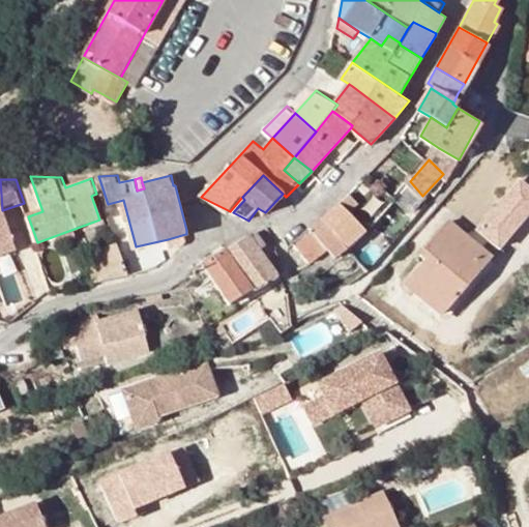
[(474,226),(496,246),(528,207),(528,204),(508,187),(474,226)]
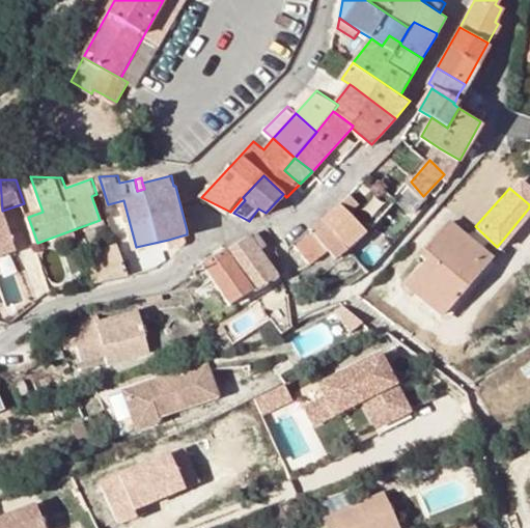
[(359,203),(351,193),(341,201),(351,212),(359,203)]
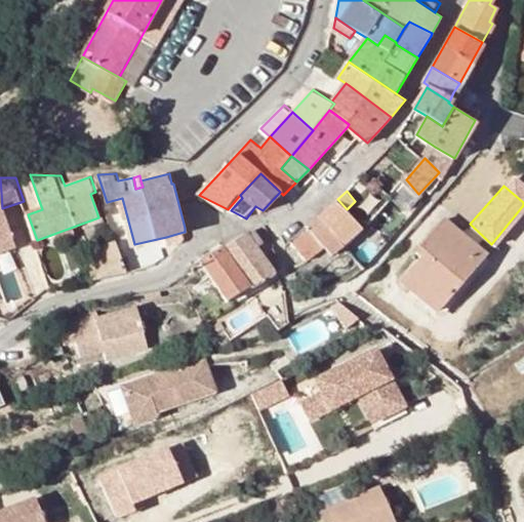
[(347,245),(364,229),(347,209),(337,199),(325,211),(321,215),(323,217),(339,237),(347,245)]
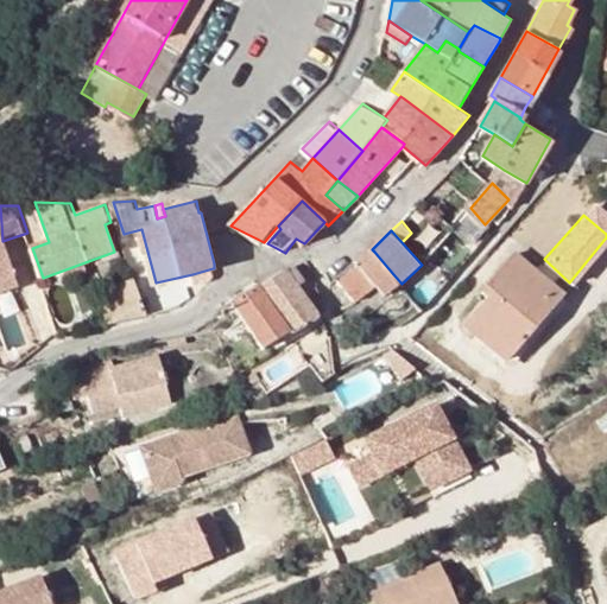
[(0,291),(18,286),(2,241),(0,241),(0,291)]
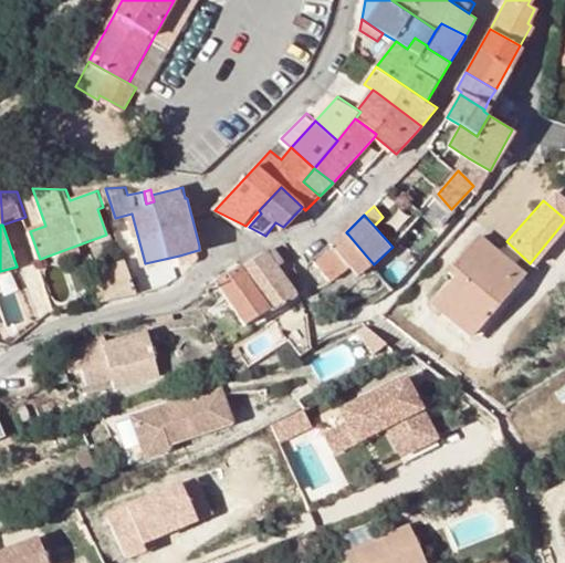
[(366,256),(348,235),(337,244),(337,247),(317,261),(332,281),(366,256)]
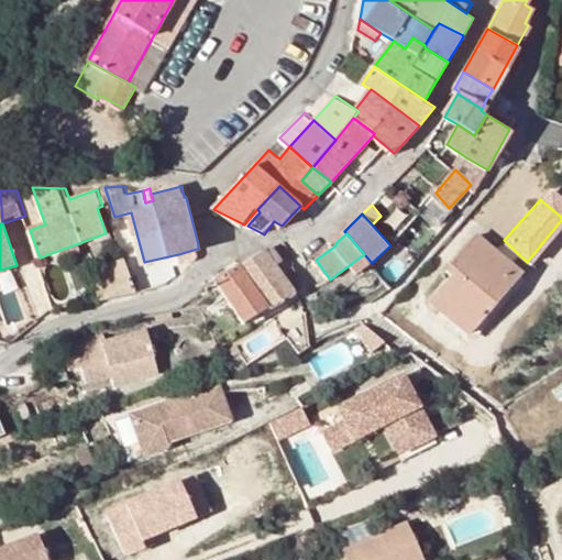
[(495,268),(502,259),(475,235),(444,271),(450,277),(428,302),(467,335),(511,283),(495,268)]
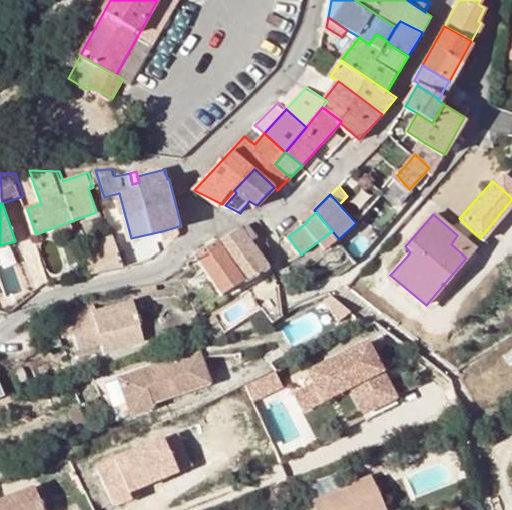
[(259,236),(250,223),(245,227),(253,240),(259,236)]
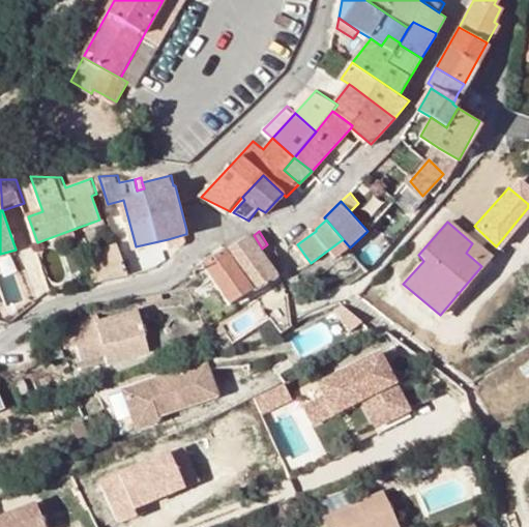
[(169,246),(182,243),(186,239),(185,234),(168,239),(169,246)]
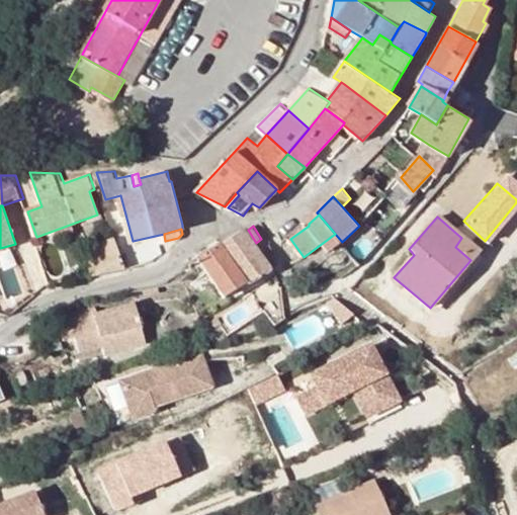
[(230,294),(277,264),(274,252),(266,257),(256,243),(248,230),(246,229),(225,242),(207,253),(216,266),(209,270),(226,296),(230,294)]
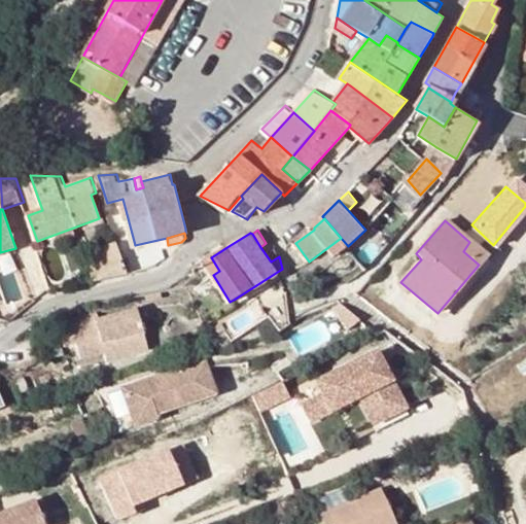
[(121,248),(118,241),(94,249),(104,277),(112,275),(125,273),(128,271),(121,248)]
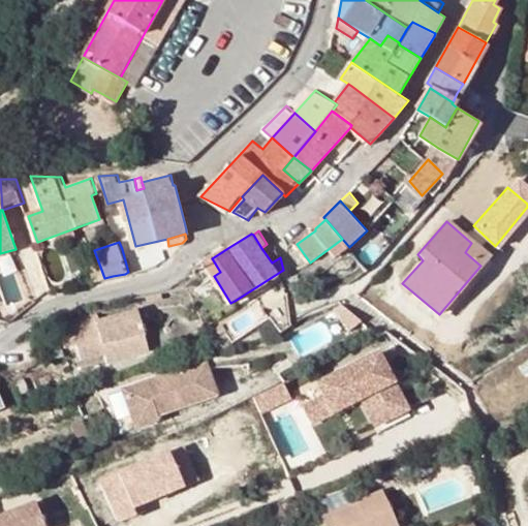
[(488,257),(471,243),(465,252),(480,266),(488,257)]
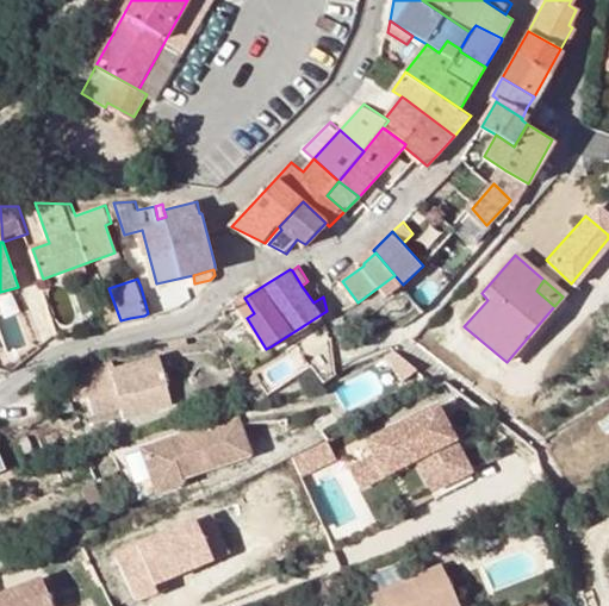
[(237,303),(247,318),(254,313),(244,298),(237,303)]
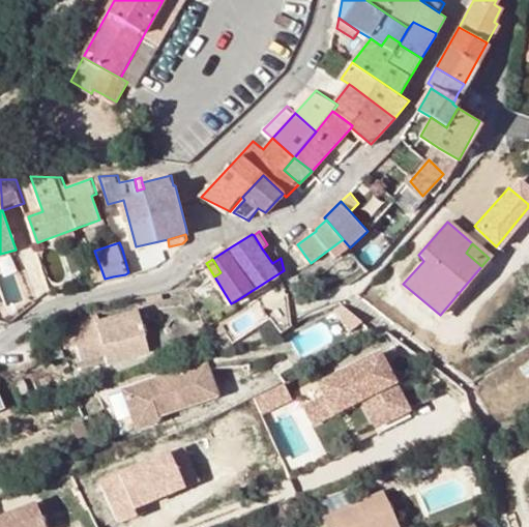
[(140,306),(115,314),(142,351),(151,349),(140,306)]
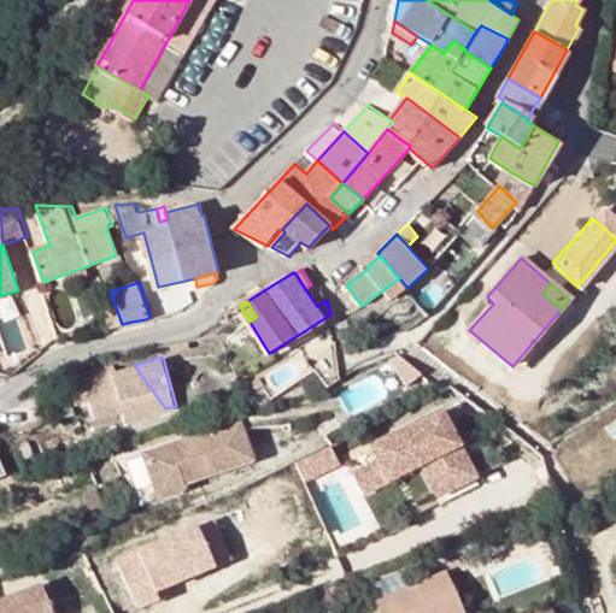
[(330,385),(344,376),(330,358),(317,367),(330,385)]
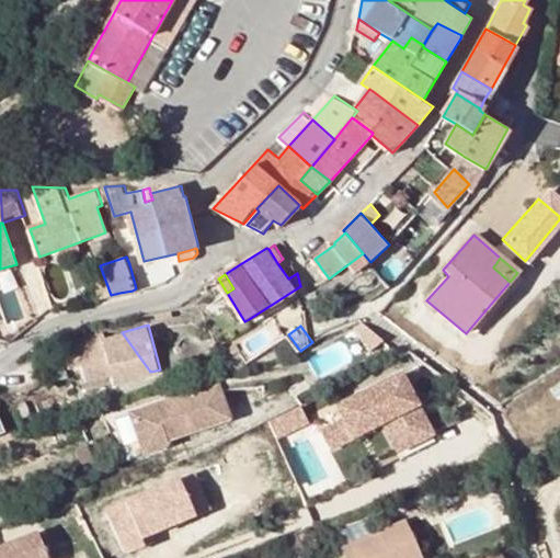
[(99,357),(82,362),(87,379),(112,373),(115,382),(150,372),(122,332),(106,337),(107,343),(96,345),(99,357)]
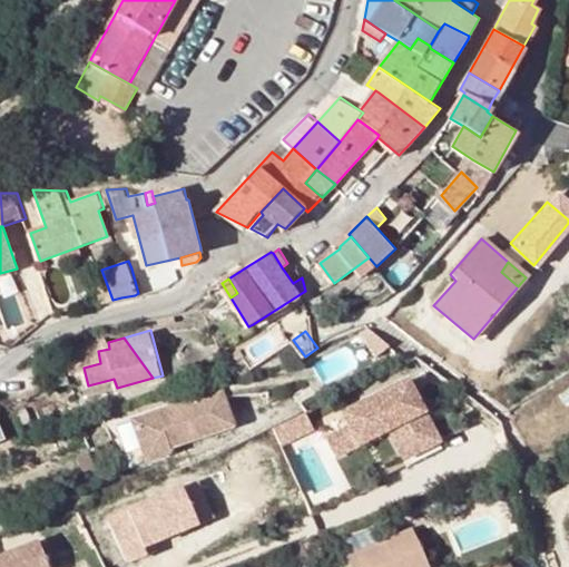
[(72,371),(84,368),(100,363),(98,351),(109,349),(108,342),(67,353),(72,371)]
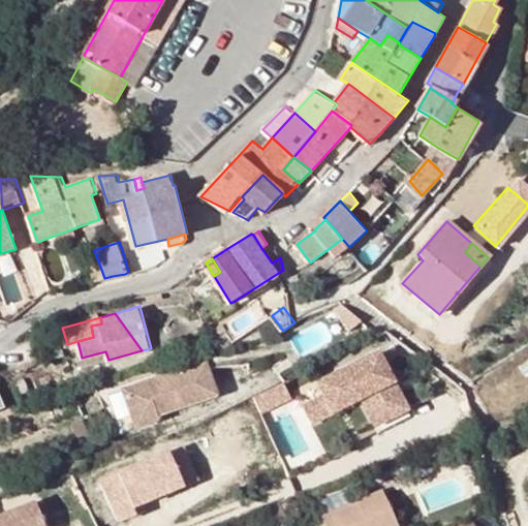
[(382,351),(321,381),(328,394),(342,388),(350,404),(370,395),(384,422),(410,408),(382,351)]
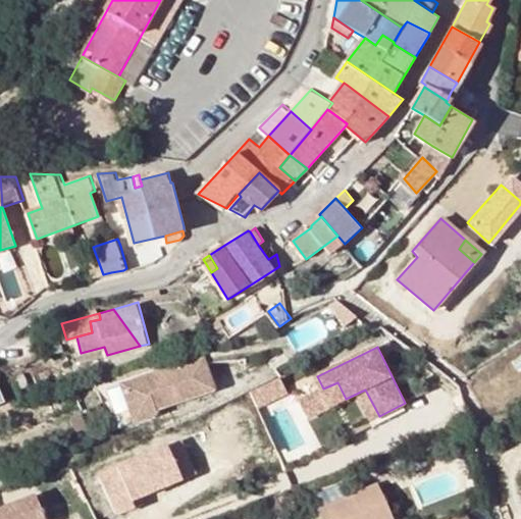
[(214,386),(203,354),(107,391),(112,403),(126,397),(138,422),(157,415),(155,410),(214,386)]
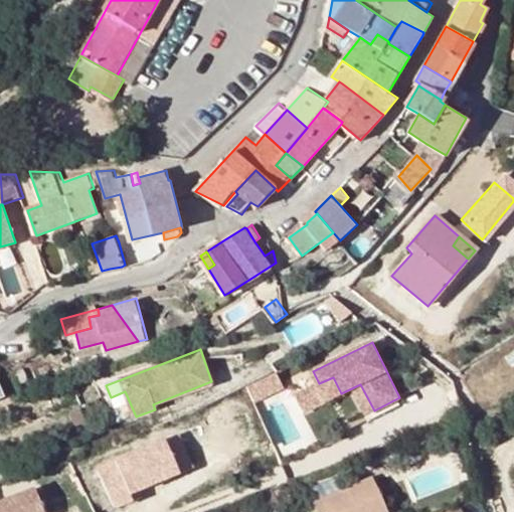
[(32,362),(14,371),(19,383),(38,374),(32,362)]
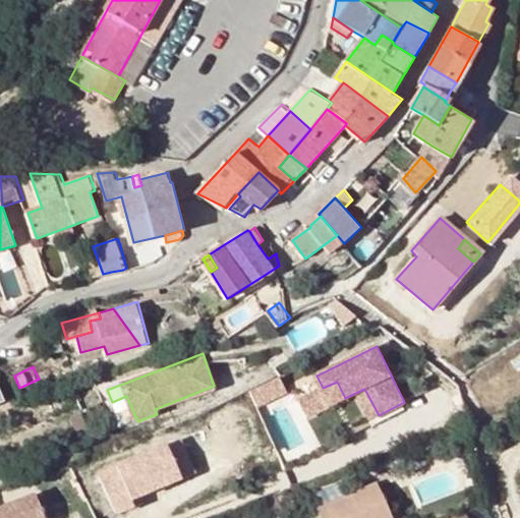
[(285,377),(254,390),(261,405),(291,392),(285,377)]
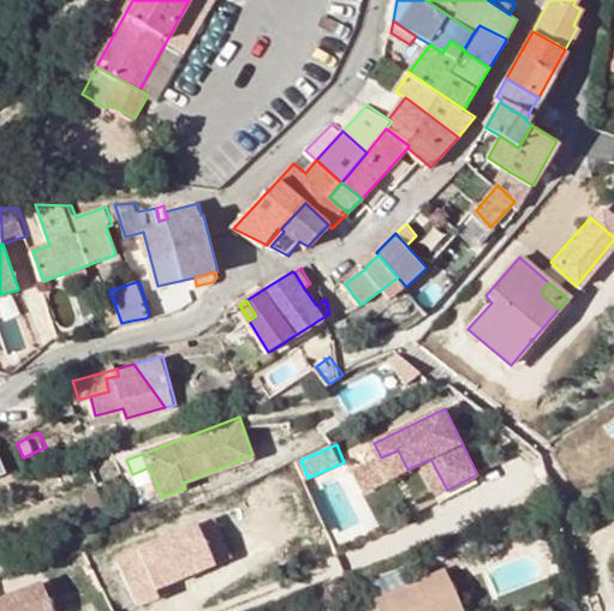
[(398,450),(356,471),(365,490),(407,469),(398,450)]
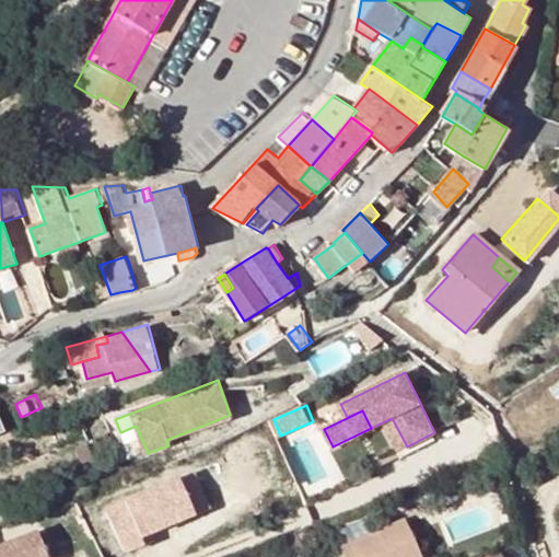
[(392,418),(386,421),(400,450),(407,447),(392,418)]
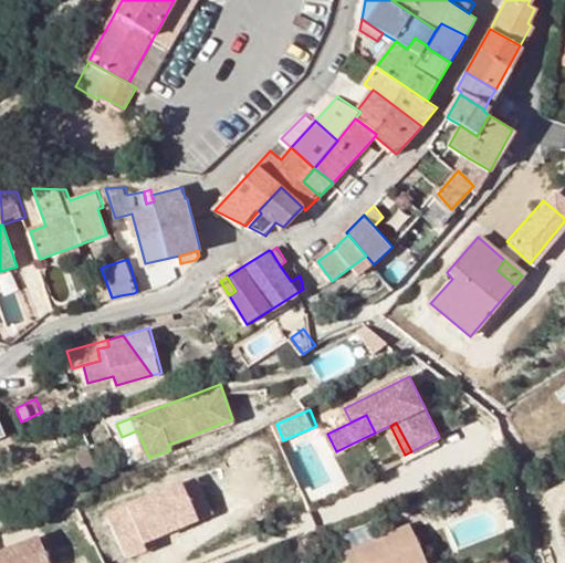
[(132,465),(149,458),(137,430),(122,437),(132,465)]
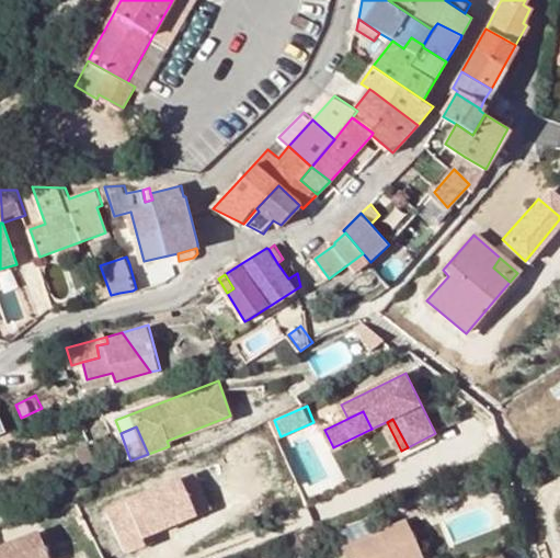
[(180,477),(107,509),(126,553),(139,547),(137,539),(196,514),(180,477)]
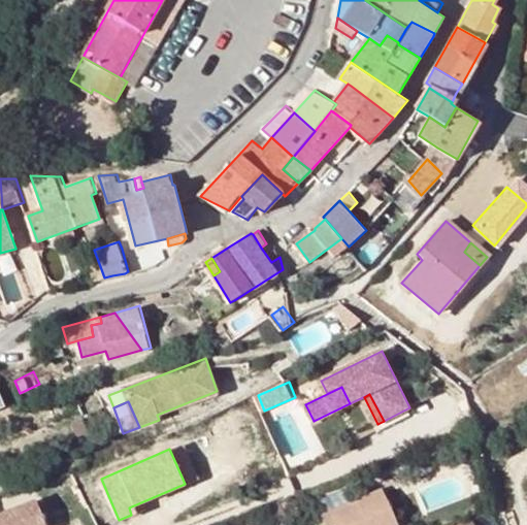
[(401,524),(388,489),(325,513),(329,524),(401,524)]
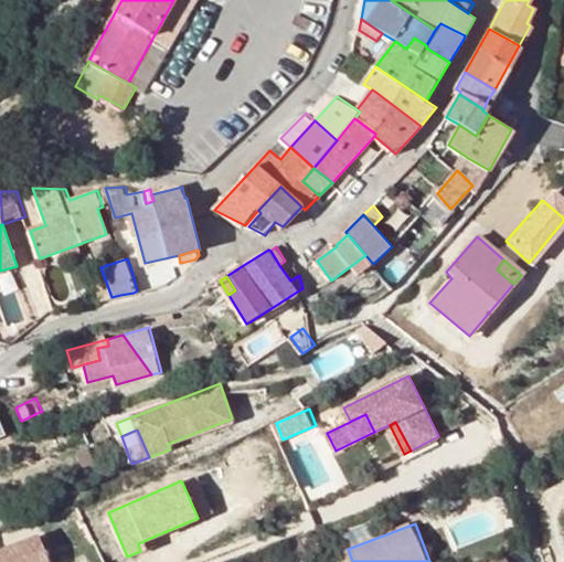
[(49,561),(39,536),(0,550),(0,561),(49,561)]
